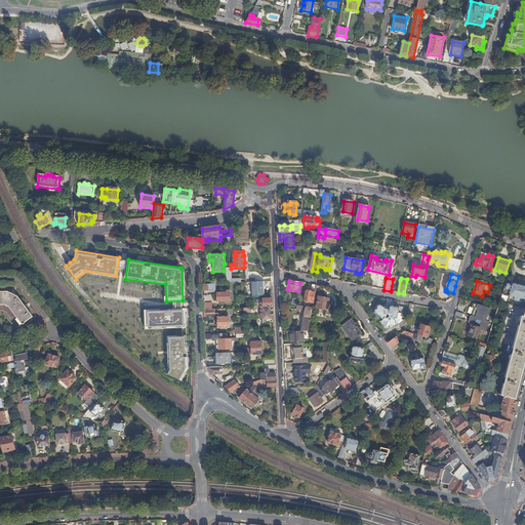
[(264,295),(264,282),(251,283),(252,296),(264,295)]
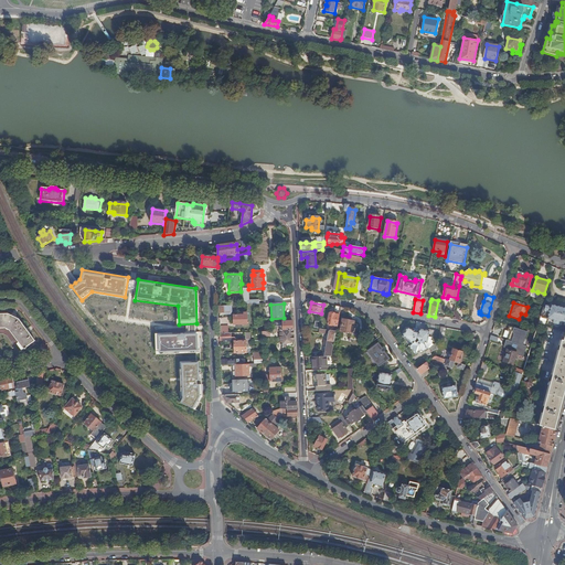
[(564,308),(552,305),(551,309),(544,308),(541,318),(547,319),(547,320),(554,321),(553,323),(562,326),(563,323),(564,323),(564,308)]
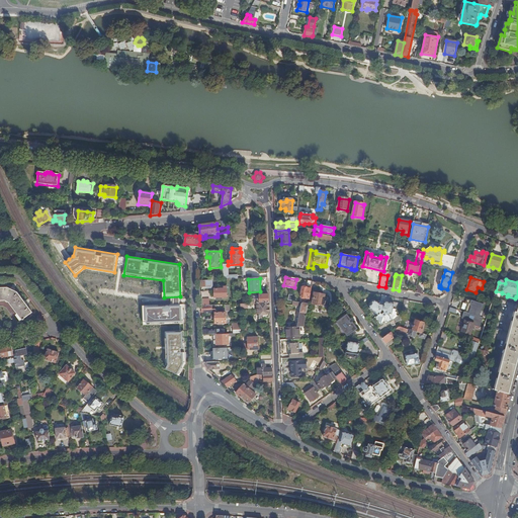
[(311,293),(313,282),(308,281),(307,288),(303,288),(300,297),(310,299),(311,293)]
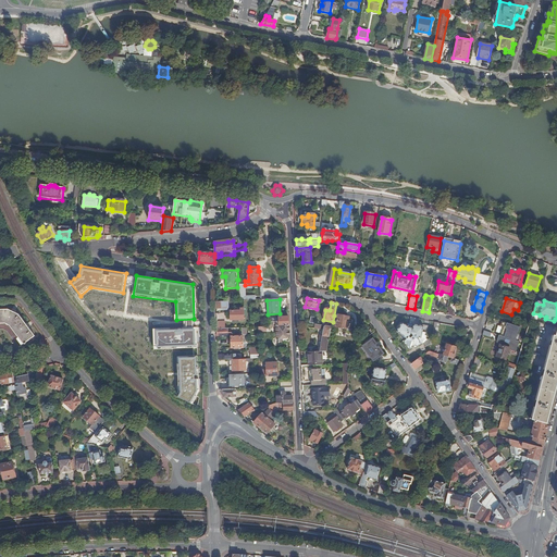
[(244,309),(240,309),(240,311),(231,311),(231,320),(245,320),(244,309)]
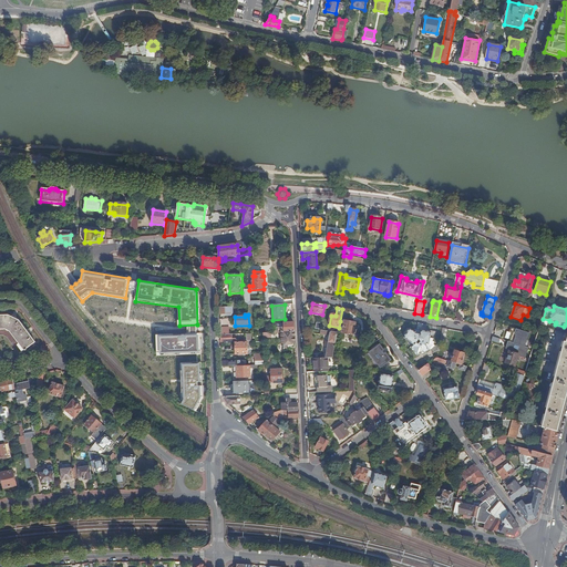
[(0,330),(4,330),(9,332),(23,351),(24,350),(26,351),(27,350),(26,349),(34,342),(29,334),(30,333),(28,330),(27,331),(19,321),(16,320),(16,318),(12,317),(11,318),(8,316),(0,316),(0,330)]
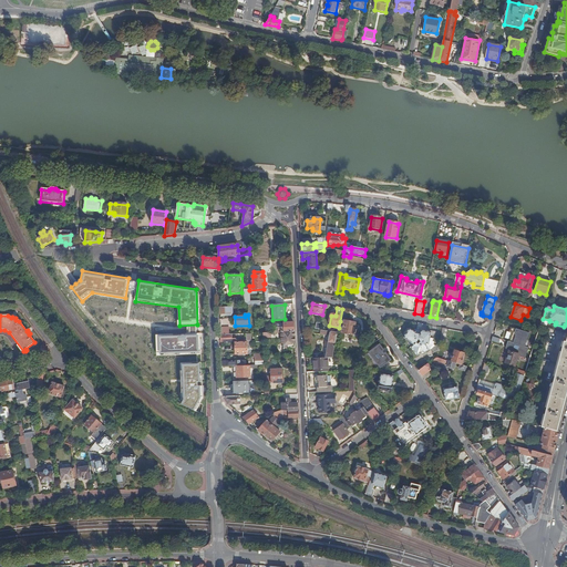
[(343,322),(340,321),(339,328),(338,331),(342,332),(342,333),(353,336),(353,334),(358,336),(359,329),(354,328),(356,323),(344,321),(343,322)]
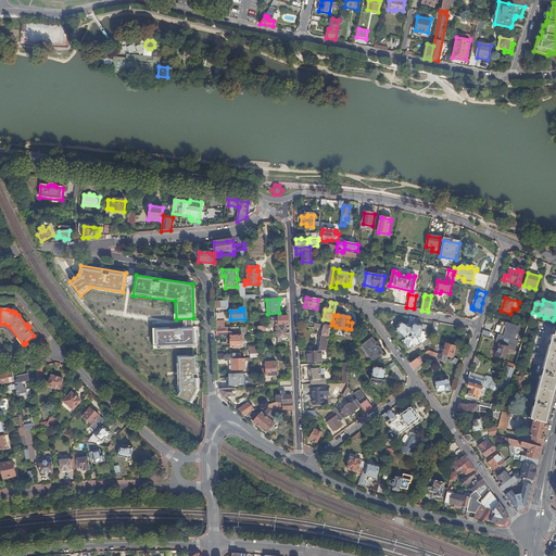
[(288,320),(288,316),(268,317),(269,327),(276,326),(289,326),(288,320)]
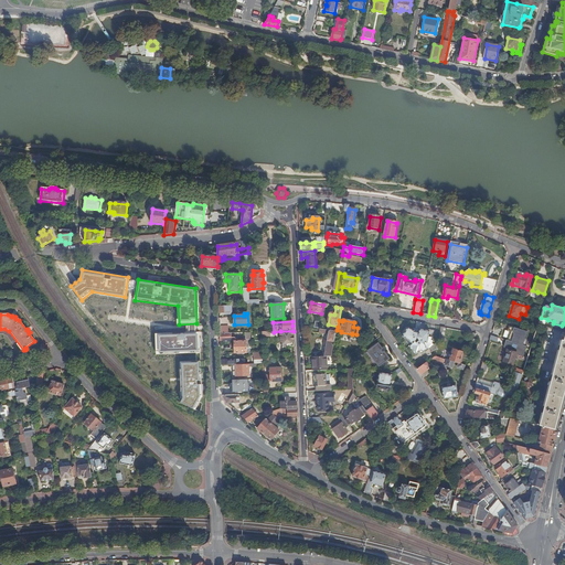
[(425,331),(426,324),(420,323),(419,330),(419,333),(418,337),(415,341),(417,343),(418,342),(427,343),(428,341),(433,341),(435,331),(429,330),(429,332),(425,331)]
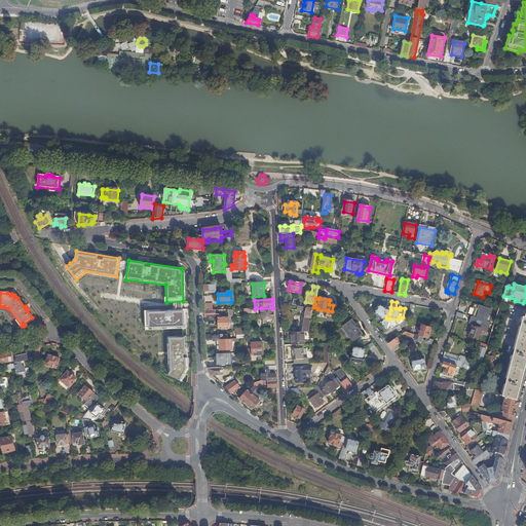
[(481,330),(488,332),(492,317),(489,316),(491,310),(475,305),(474,308),(476,309),(471,323),(475,325),(475,323),(482,325),(481,330)]
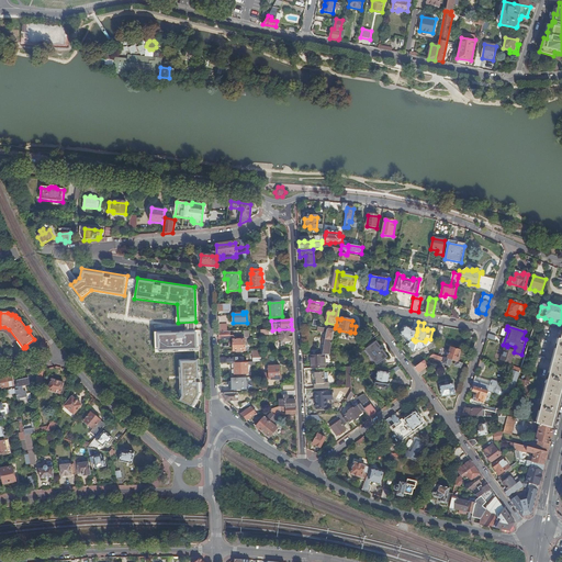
[(412,340),(413,339),(416,335),(417,332),(413,330),(412,330),(406,327),(401,335),(401,336),(407,340),(409,343),(412,340)]
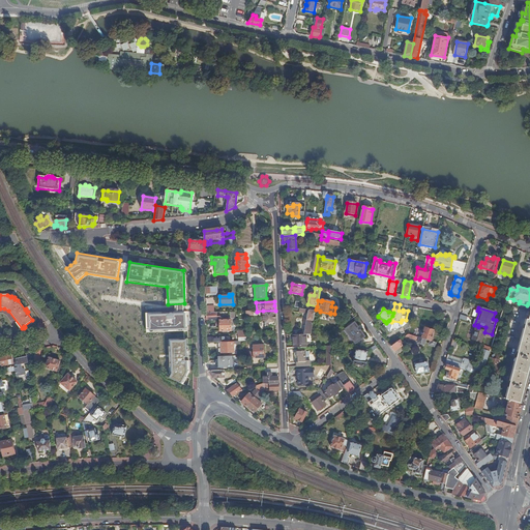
[(186,311),(146,313),(147,331),(187,330),(186,311)]
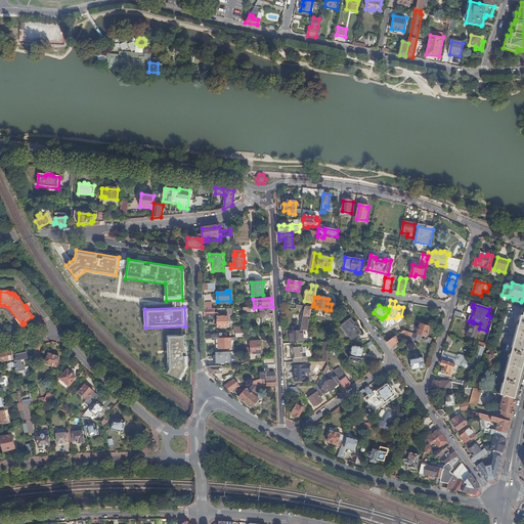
[(272,316),(272,307),(260,307),(261,317),(262,317),(262,322),(267,322),(267,321),(267,317),(272,316)]
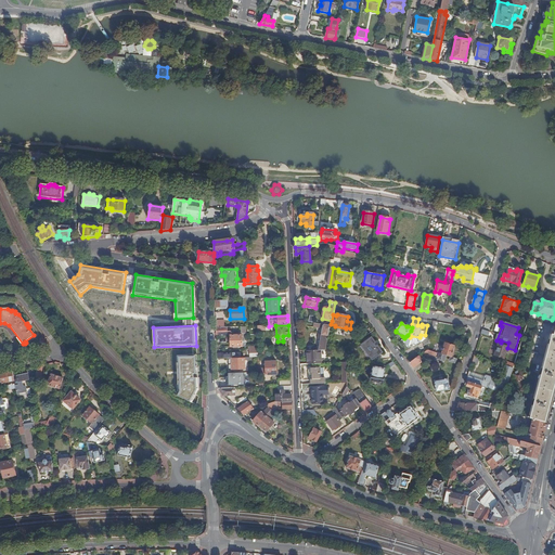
[(326,350),(326,348),(331,326),(324,325),(324,328),(322,335),(319,335),(318,340),(322,341),(320,351),(321,351),(326,350)]
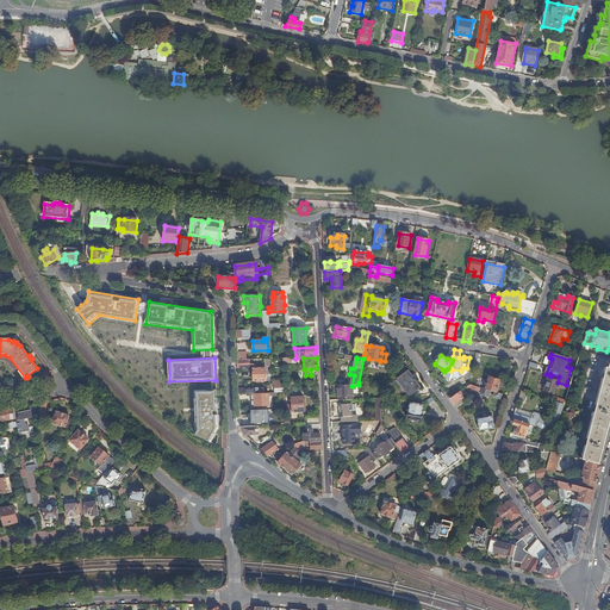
[(271,369),(271,359),(265,360),(266,365),(262,365),(262,368),(253,369),(254,381),(267,381),(266,369),(271,369)]
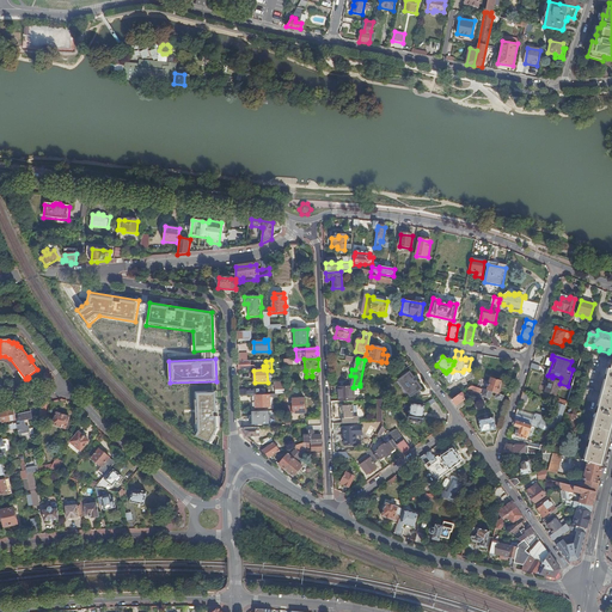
[(582,461),(603,466),(607,450),(611,430),(611,365),(611,369),(609,368),(595,421),(585,460),(582,459),(581,460),(582,461)]
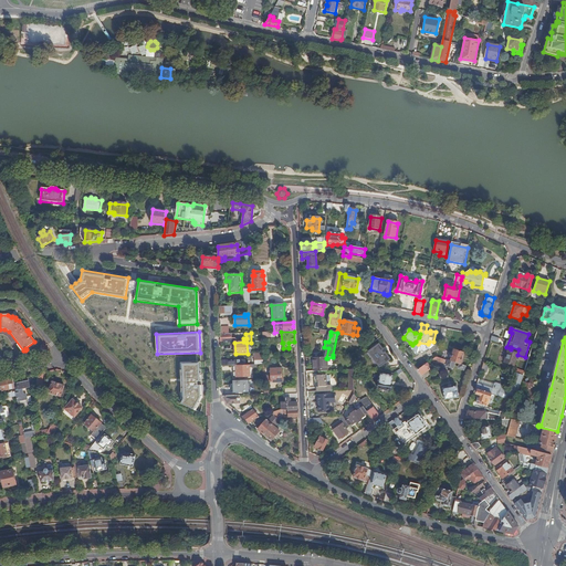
[(431,345),(428,344),(419,343),(418,344),(416,342),(415,343),(412,345),(410,347),(417,356),(422,352),(423,354),(428,350),(428,349),(431,345)]
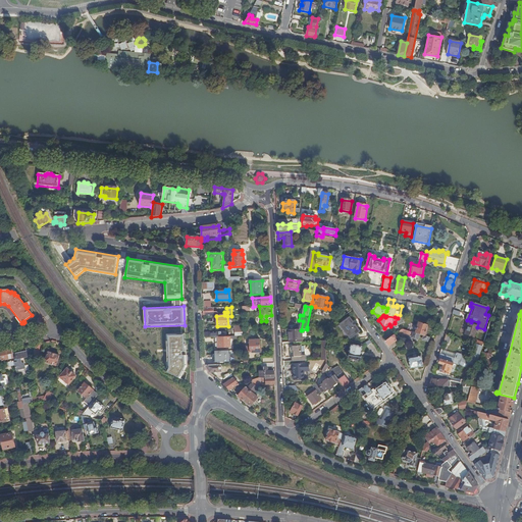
[(350,317),(340,324),(345,331),(347,329),(349,332),(347,333),(350,340),(360,332),(356,326),(355,327),(353,325),(354,324),(350,317)]
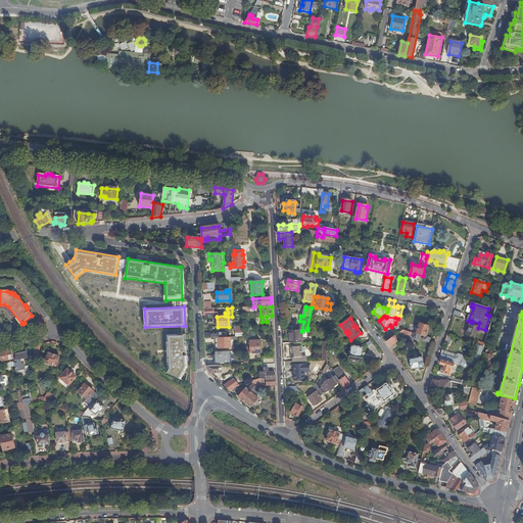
[(467,335),(475,337),(478,328),(479,323),(472,321),(472,323),(471,325),(470,325),(467,335)]
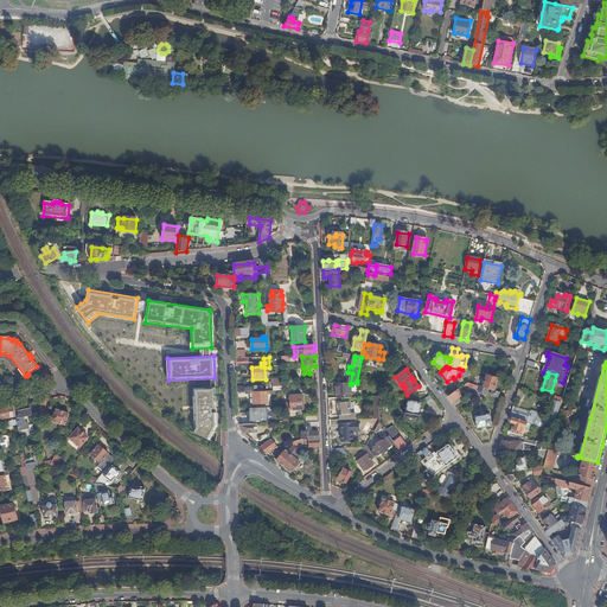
[(489,389),(493,391),(494,391),(497,383),(498,379),(487,376),(485,382),(484,385),(484,388),(489,389)]
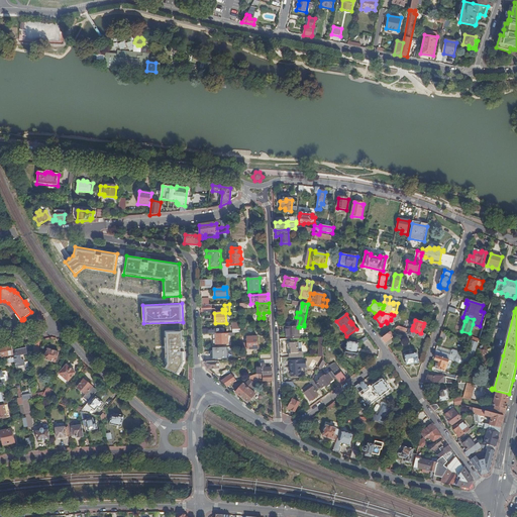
[(241,328),(241,323),(232,323),(232,333),(240,333),(240,328),(241,328)]
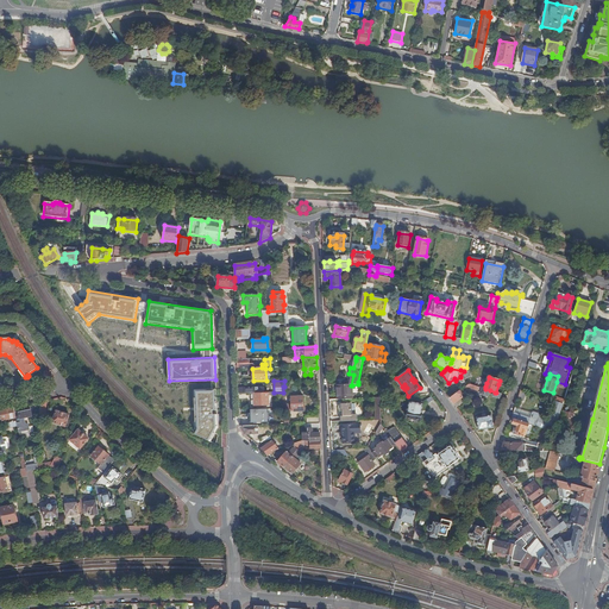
[(479,388),(470,384),(459,391),(462,395),(470,389),(478,391),(479,388)]
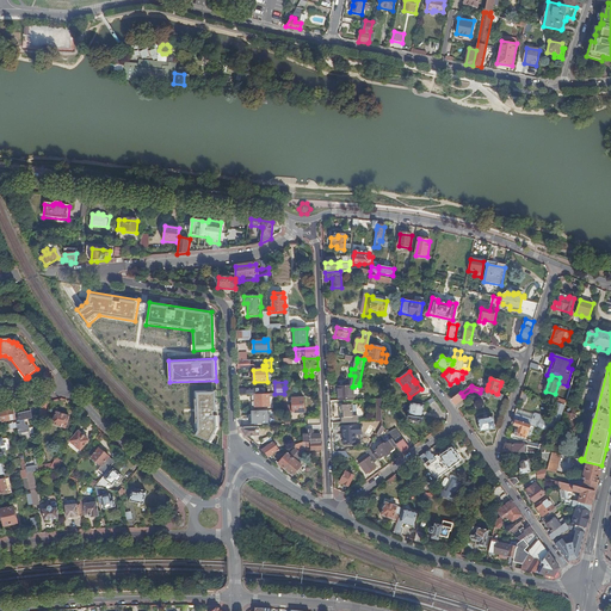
[(353,401),(353,387),(352,387),(338,387),(339,402),(341,402),(353,401)]
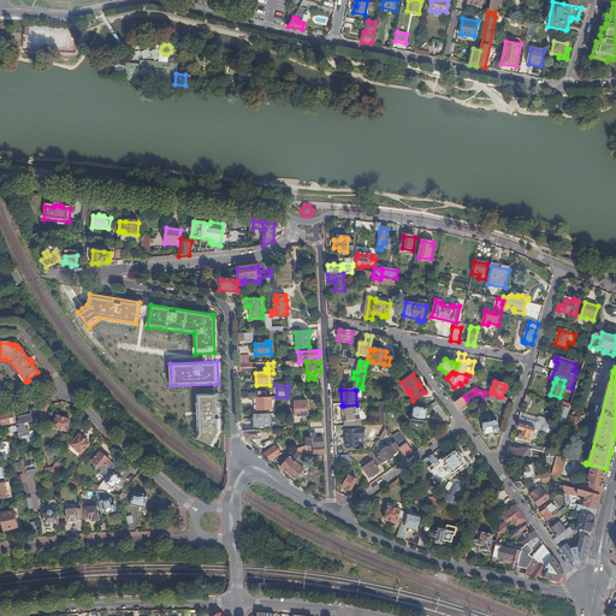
[(217,394),(196,395),(200,433),(197,439),(212,446),(220,431),(217,394)]
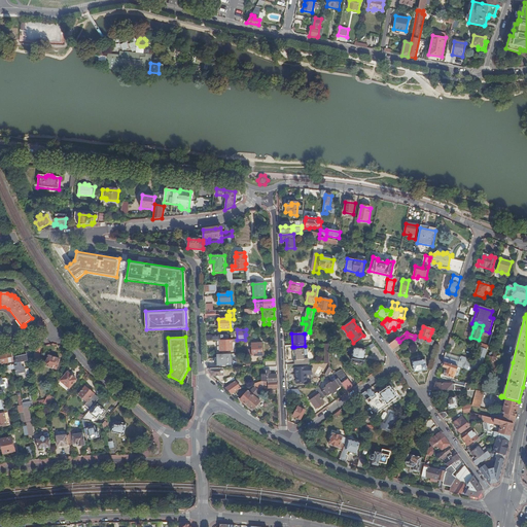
[(391,348),(395,353),(400,349),(398,346),(399,345),(399,344),(400,343),(399,342),(397,339),(389,345),(391,348)]
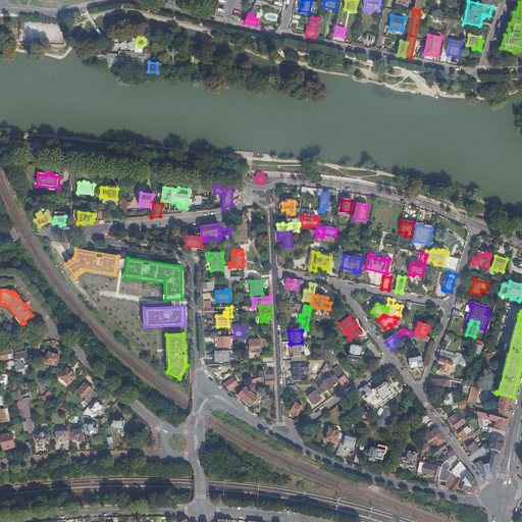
[(230,348),(230,336),(222,337),(217,337),(218,348),(230,348)]
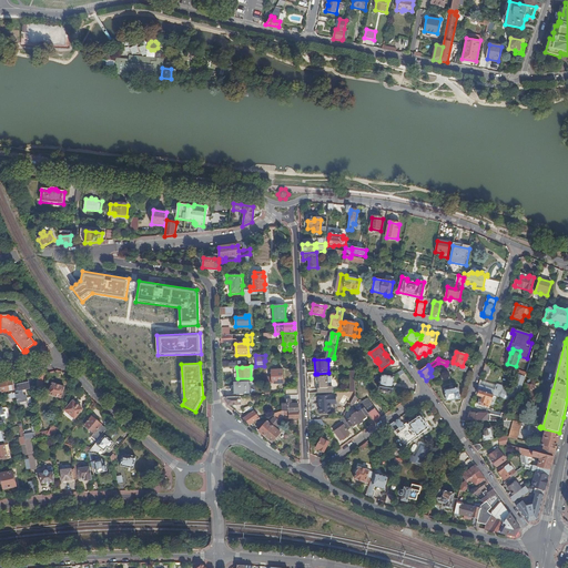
[(277,368),(272,368),(272,377),(269,377),(269,383),(272,383),(272,384),(283,384),(283,371),(279,371),(277,368)]
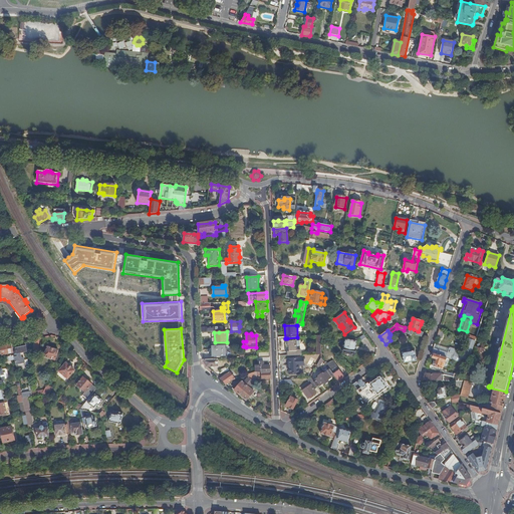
[(287,351),(287,356),(296,355),(296,341),(300,340),(300,337),(297,337),(287,338),(287,342),(286,342),(285,342),(285,343),(285,344),(285,345),(286,346),(287,346),(287,347),(289,347),(289,350),(287,351)]
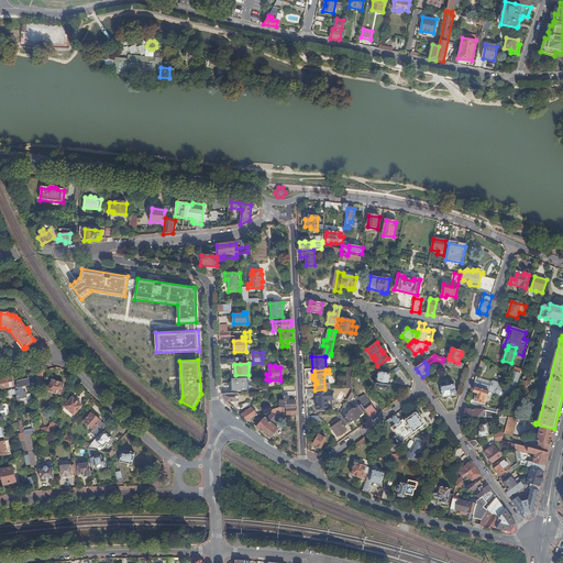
[(512,400),(521,373),(515,372),(508,389),(498,386),(499,385),(497,383),(493,382),(492,382),(492,383),(490,387),(474,382),(473,387),(489,393),(512,400)]
